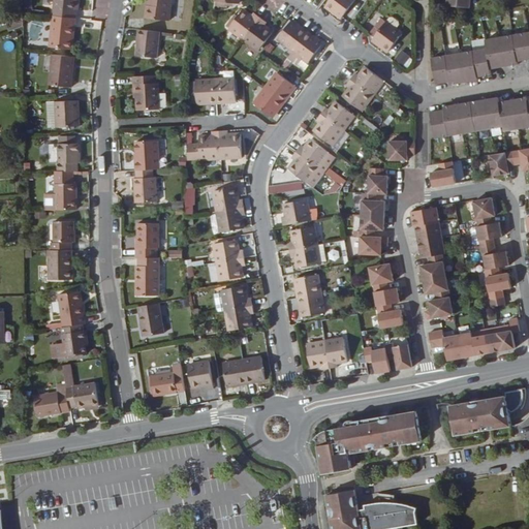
[(75,19),(76,0),(54,0),(53,17),(75,19)]
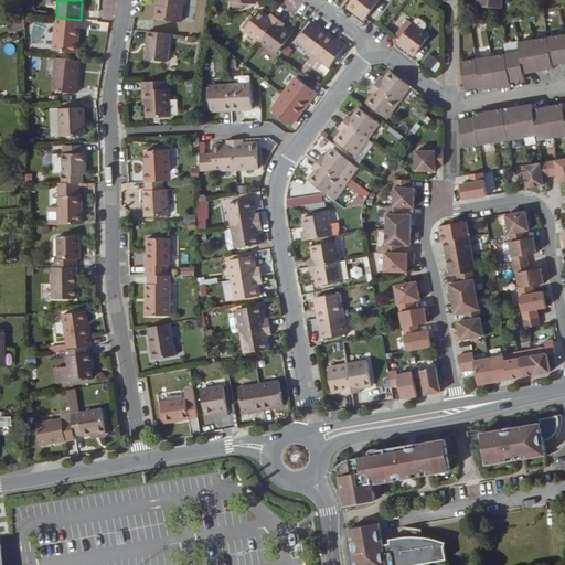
[(179,21),(181,0),(156,0),(156,6),(155,6),(153,19),(179,21)]
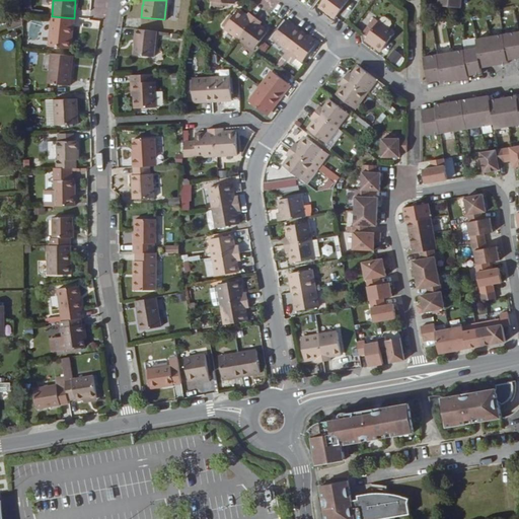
[(322,0),(318,5),(334,17),(347,0),(322,0)]
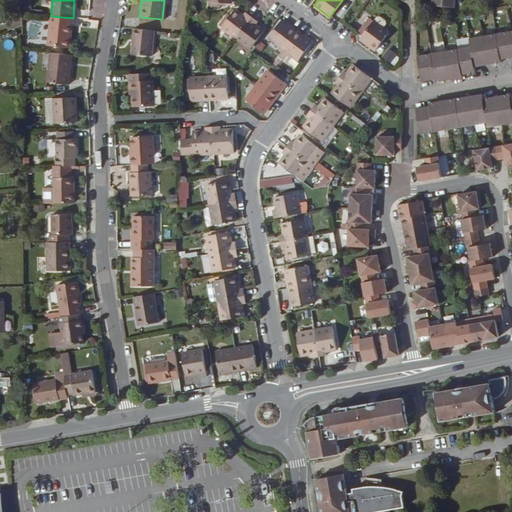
[(449,9),(449,0),(439,0),(438,8),(449,9)]
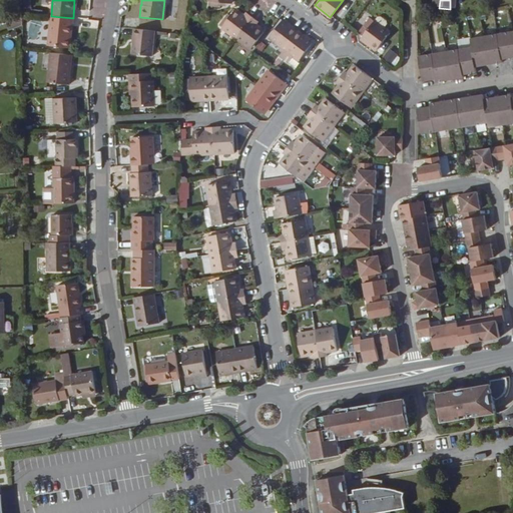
[(236,37),(252,17),(246,12),(243,16),(235,10),(222,27),(236,37)]
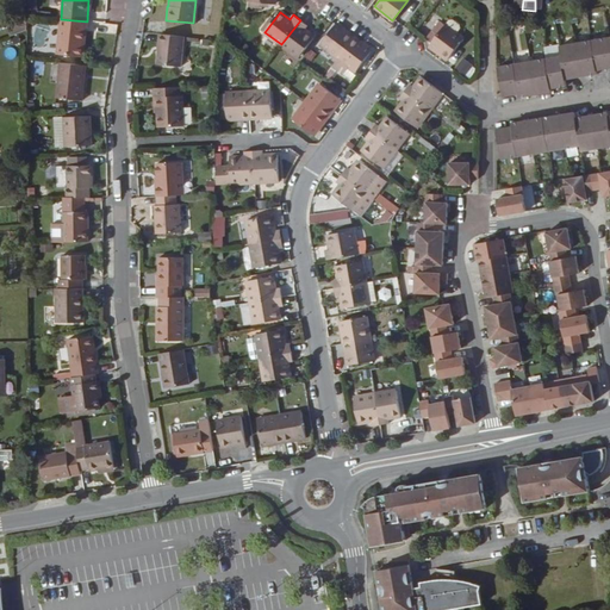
[(83,49),(87,22),(61,19),(60,19),(55,56),(79,58),(80,49),(83,49)]
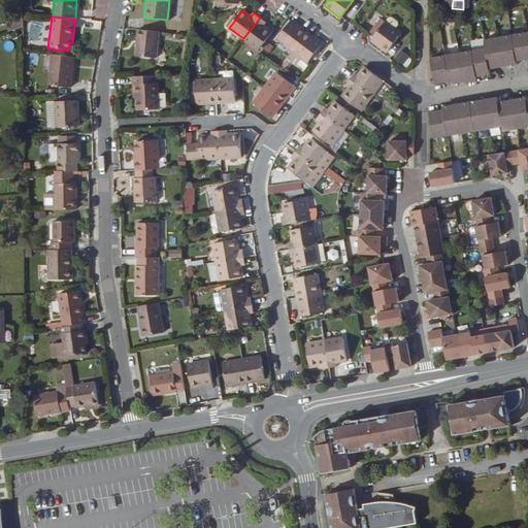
[(258,50),(271,32),(263,26),(266,22),(260,18),(243,38),(258,50)]
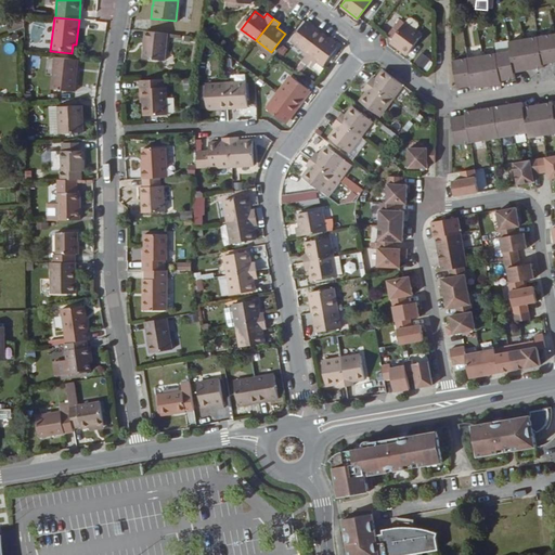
[(420,34),(399,18),(392,27),(397,30),(391,38),(389,40),(405,53),(420,34)]
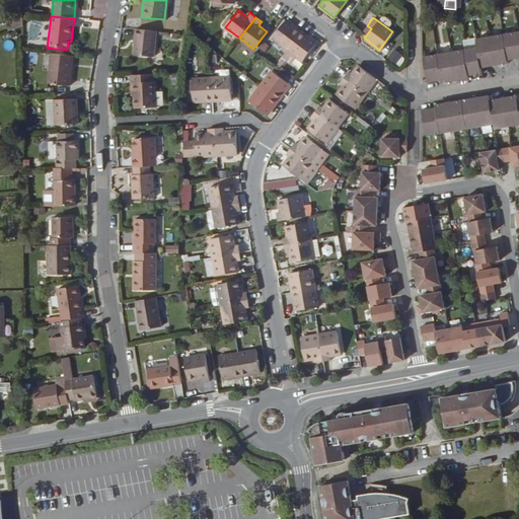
[(22,27),(21,18),(8,20),(10,29),(22,27)]
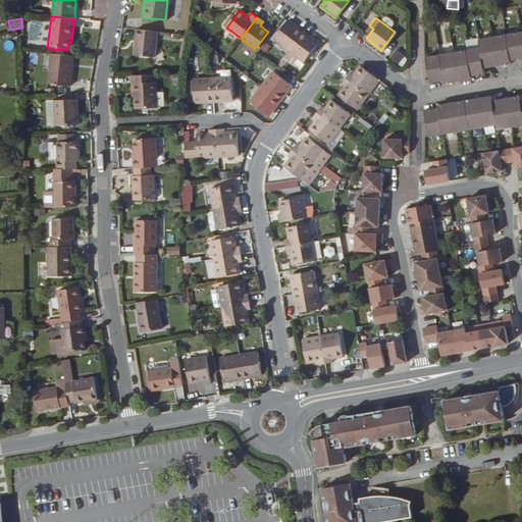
[(290,49),(302,32),(288,20),(274,38),(290,49)]
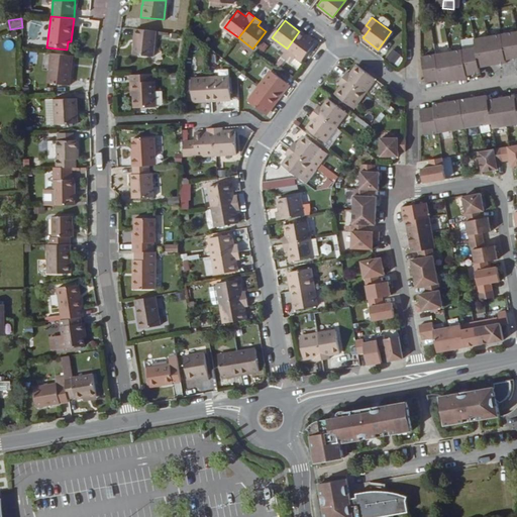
[(365,35),(370,28),(366,25),(360,32),(365,35)]
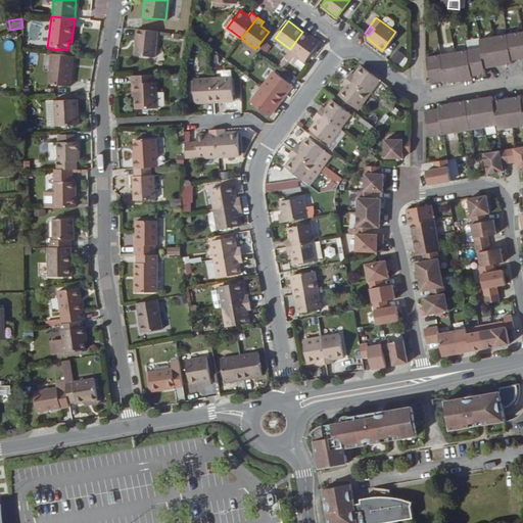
[(154,58),(157,33),(137,31),(136,39),(138,39),(137,44),(135,44),(134,56),(154,58)]
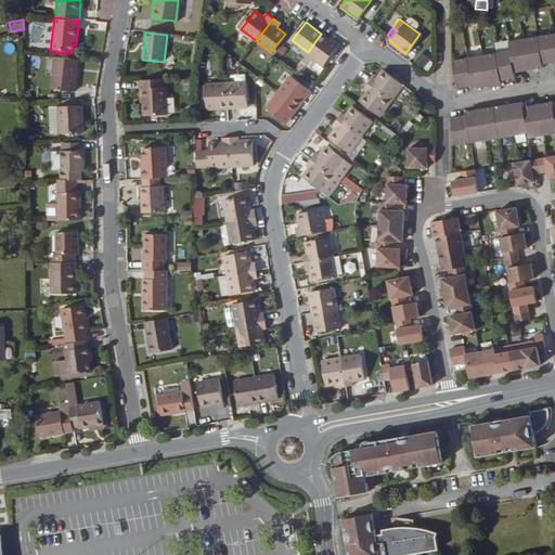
[(324,64),(337,46),(321,34),(308,52),(301,60),(311,67),(317,60),(324,64)]
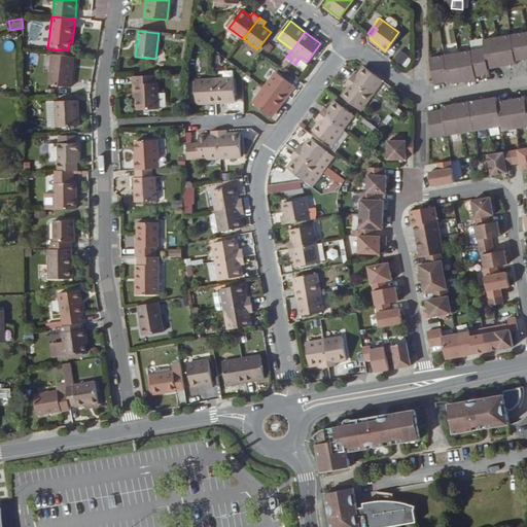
[(430,58),(434,85),(443,84),(443,81),(448,80),(449,83),(449,85),(457,84),(457,82),(467,80),(468,82),(477,81),(476,78),(476,75),(481,74),(482,77),(490,75),(489,70),(497,69),(497,66),(507,64),(508,66),(516,65),(516,62),(524,61),(524,58),(526,57),(526,33),(484,41),(485,48),(484,48),(457,54),(430,58)]
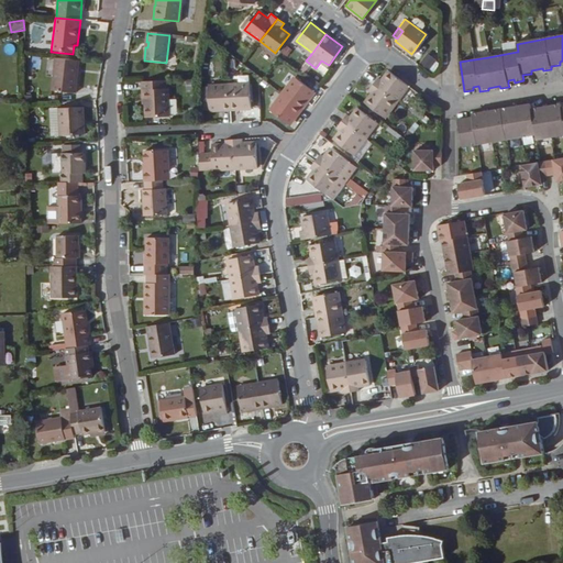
[(420,64),(429,72),(437,62),(428,54),(420,64)]
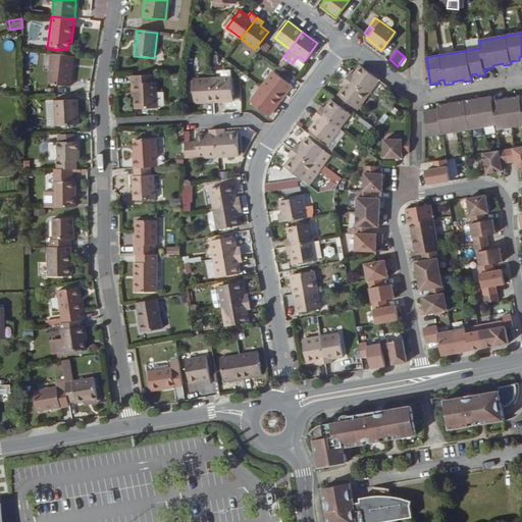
[(68,87),(71,57),(49,55),(47,85),(68,87)]
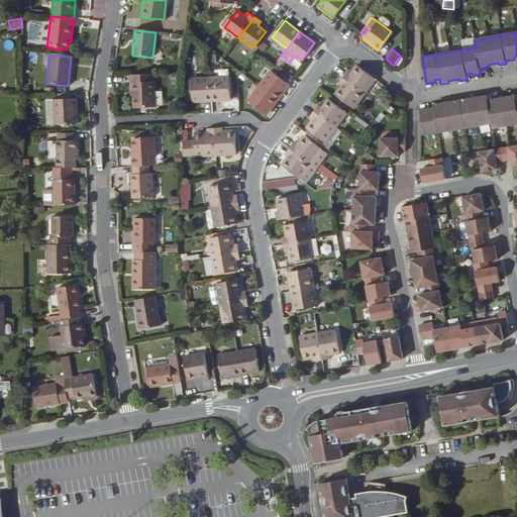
[(362,93),(373,79),(355,66),(349,74),(345,71),(340,78),(362,93)]
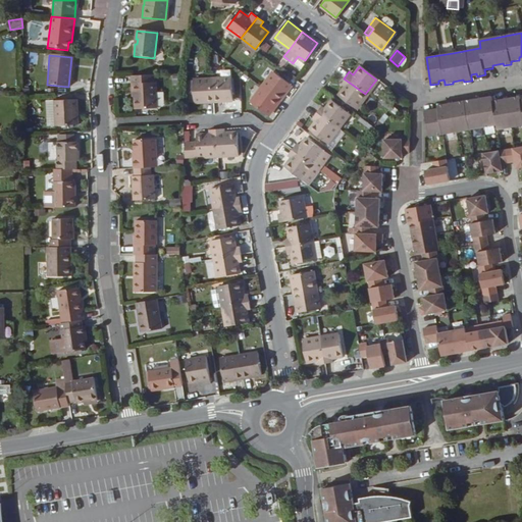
[(279,100),(292,85),(274,71),(262,87),(279,100)]
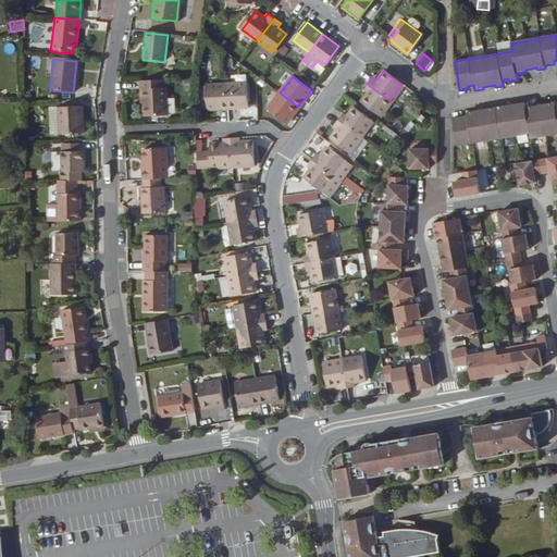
[(184,79),(186,89),(194,88),(192,78),(184,79)]
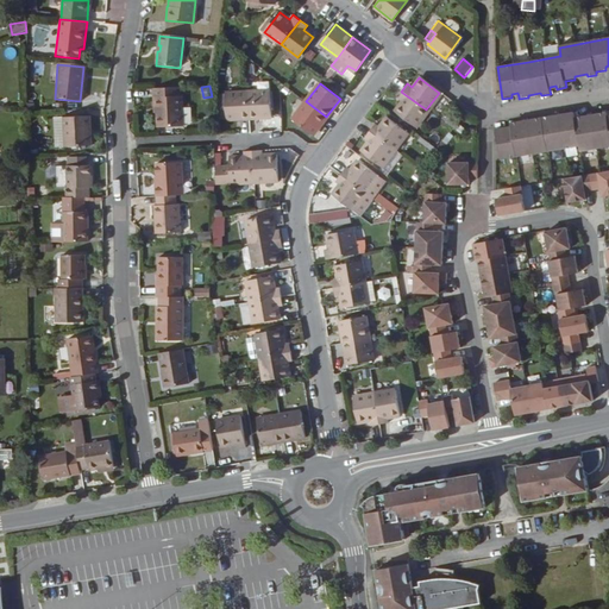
[(182,126),(180,88),(151,89),(152,98),(155,98),(156,113),(157,127),(182,126)]
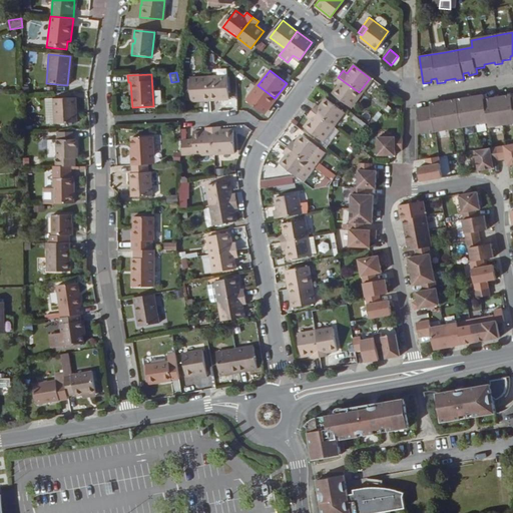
[(229,97),(228,77),(209,78),(210,99),(229,97)]
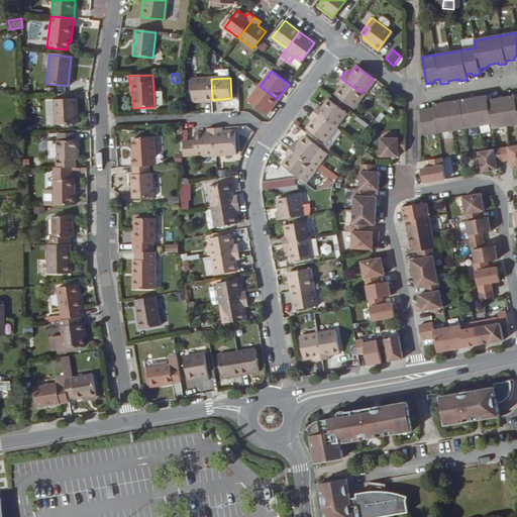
[(362,93),(340,78),(336,84),(339,87),(333,94),(350,107),(362,93)]
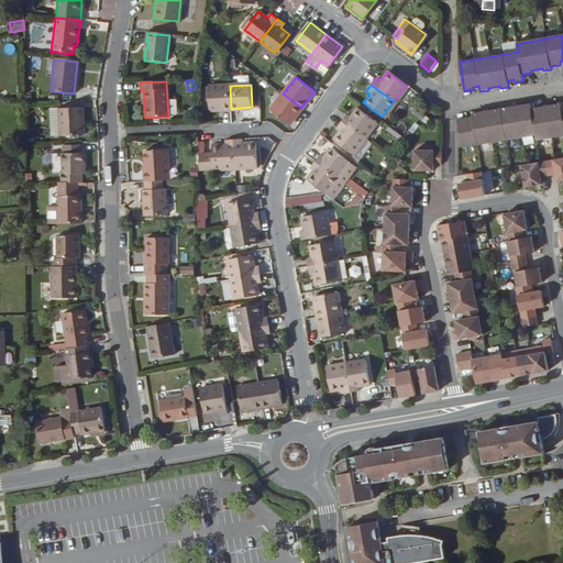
[(231,109),(230,86),(209,87),(210,110),(231,109)]
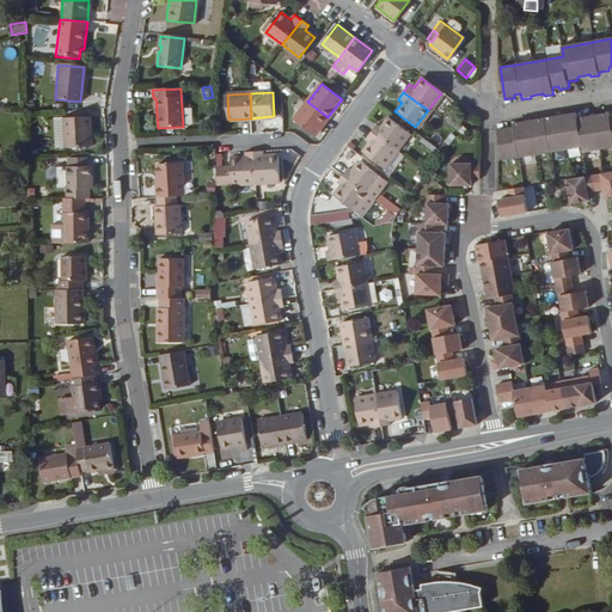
[(328,117),(307,102),(294,120),(314,135),(328,117)]
